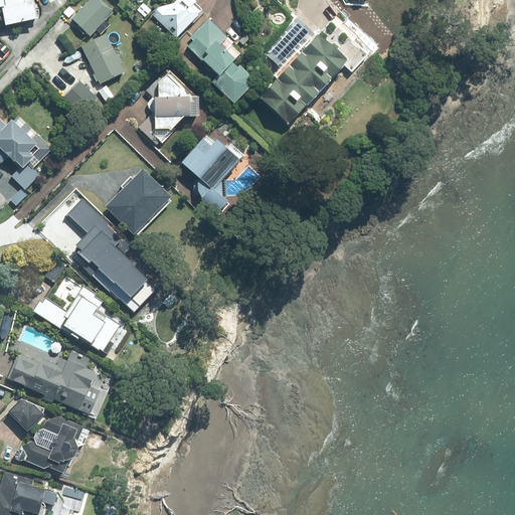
[(31,19),(26,0),(0,0),(0,22),(1,26),(31,19)]
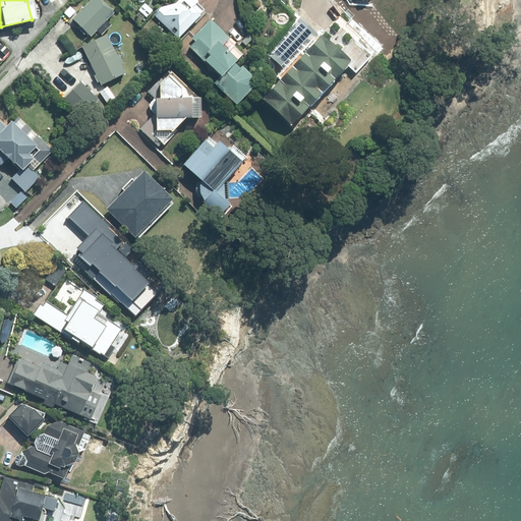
[(91,37),(113,12),(99,0),(91,0),(72,19),(91,37)]
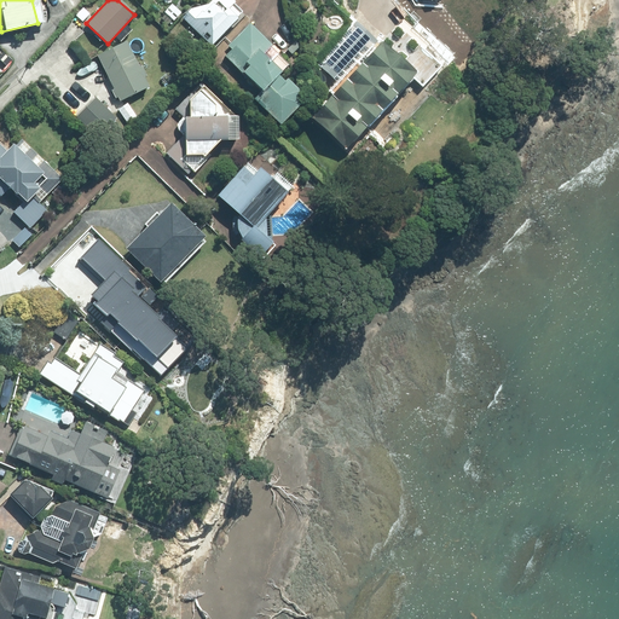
[(189,9),(180,18),(208,45),(241,11),(231,3),(232,1),(233,1),(231,0),(209,0),(207,4),(189,9)]
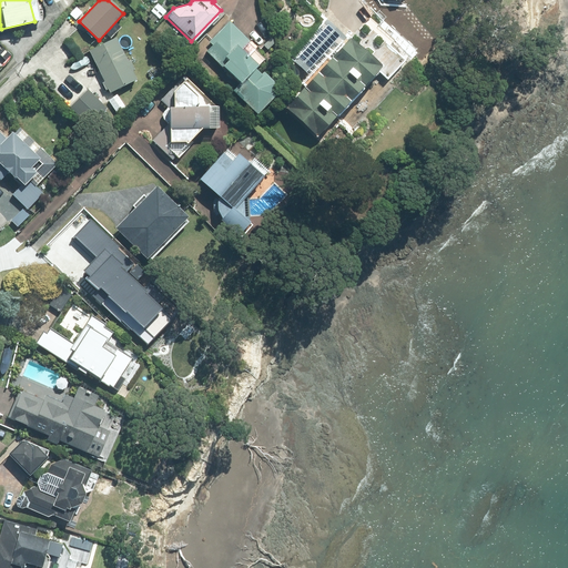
[(77,8),(69,17),(77,23),(84,14),(77,8)]
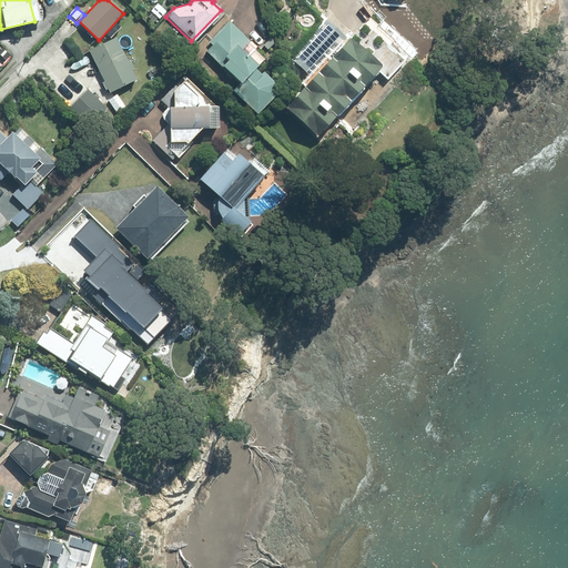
[(253,114),(272,95),(266,90),(272,84),(260,72),(256,75),(252,70),(261,60),(245,44),(249,41),(227,21),(206,41),(210,44),(203,51),(236,84),(230,91),(253,114)]
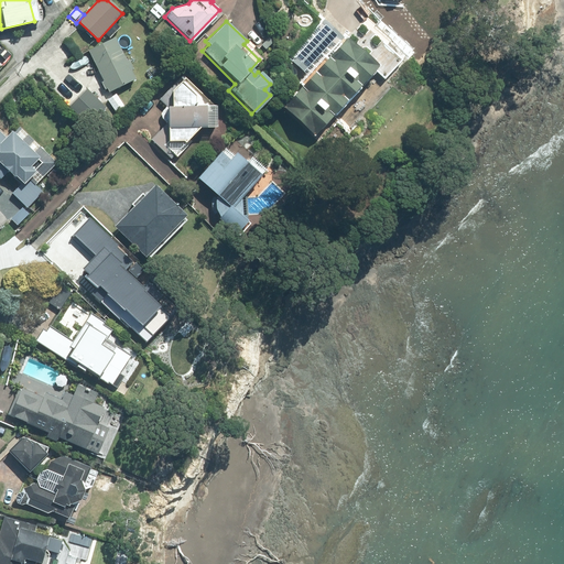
[(172,38),(165,31),(161,35),(167,42),(172,38)]
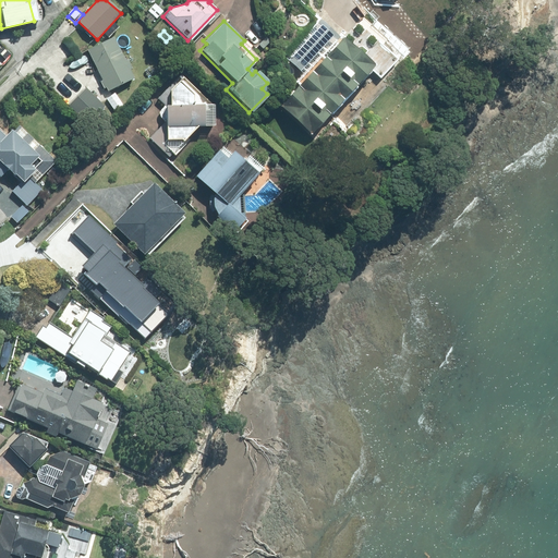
[(365,55),(346,37),(327,57),(315,46),(305,37),(288,57),(296,65),(306,74),(298,83),(301,86),(280,107),(317,142),(336,121),(332,118),(375,72),(381,79),(400,60),(378,40),(365,55)]
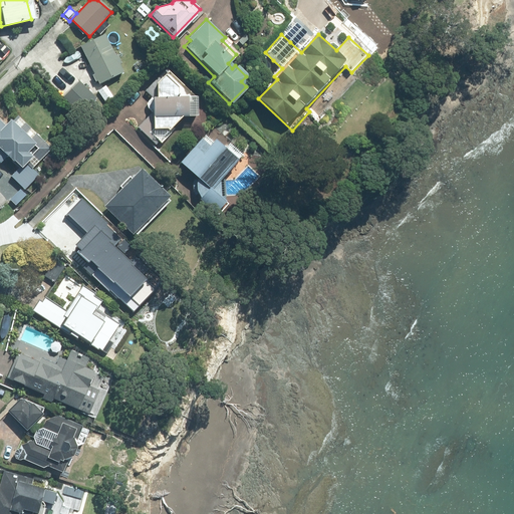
[(79,46),(97,84),(121,72),(103,35),(79,46)]
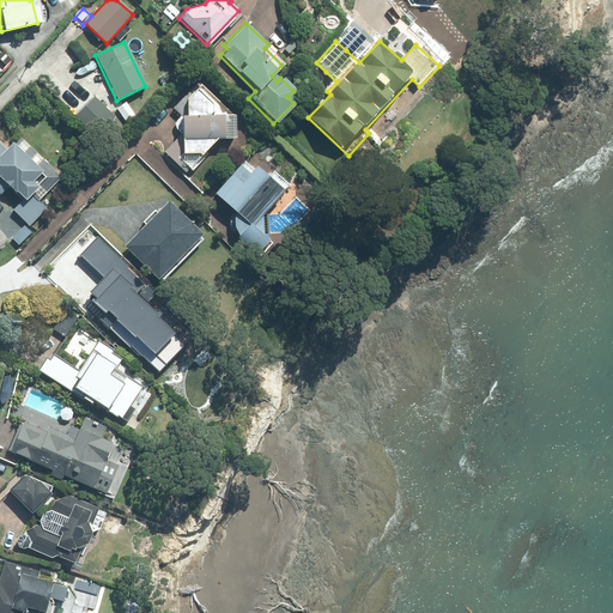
[(192,170),(210,153),(206,150),(217,139),(234,139),(234,116),(198,82),(171,109),(180,116),(178,116),(178,135),(163,151),(186,173),(189,169),(192,170)]
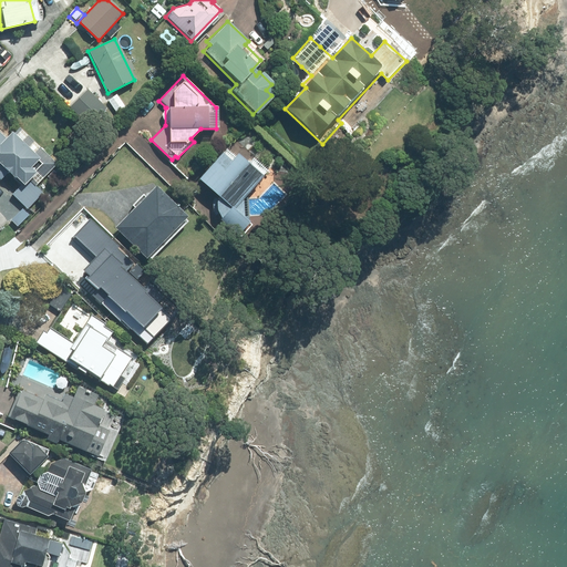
[(105,107),(86,90),(69,107),(88,126),(105,107)]
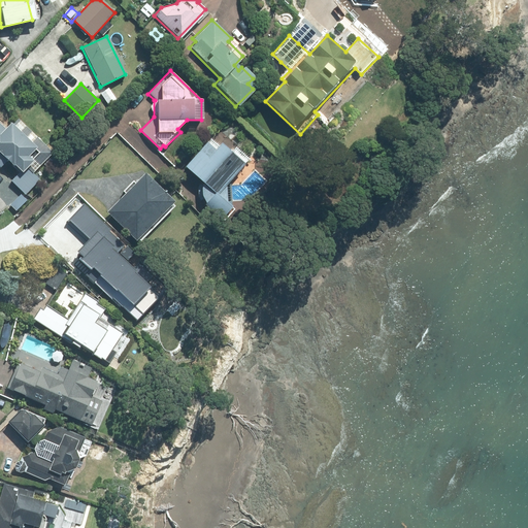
[(100,93),(108,105),(117,99),(108,87),(100,93)]
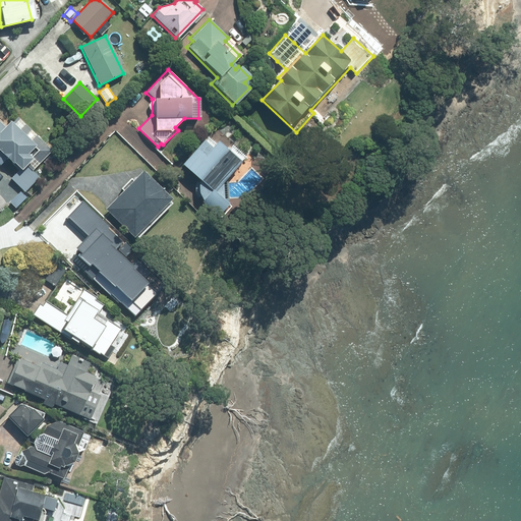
[(249,116),(243,110),(238,115),(244,121),(249,116)]
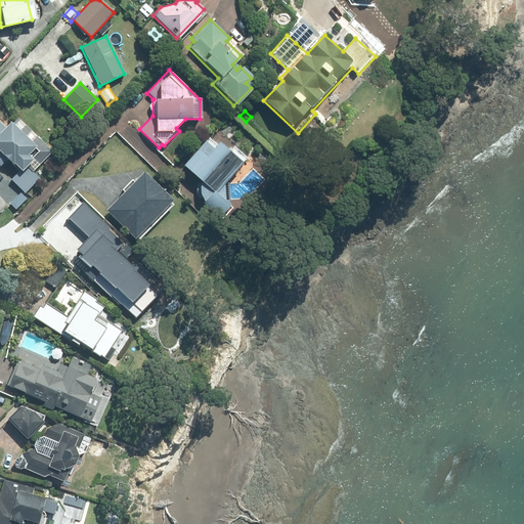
[(0,124),(0,154),(11,165),(11,164),(18,171),(10,179),(25,192),(38,178),(25,165),(38,150),(8,122),(3,127),(0,124)]
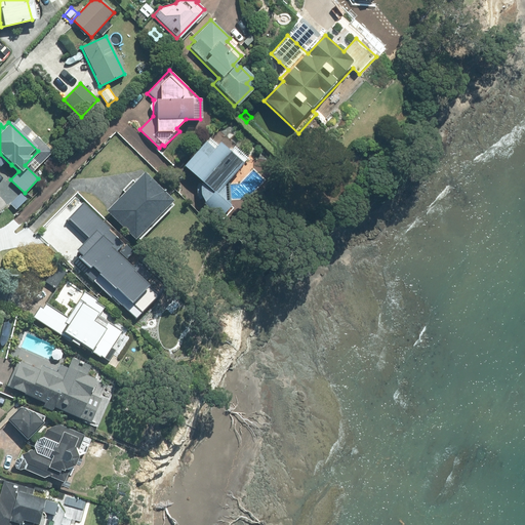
[(203,202),(201,204),(220,220),(232,208),(229,205),(229,178),(246,158),(233,147),(228,153),(217,143),(215,145),(208,138),(197,151),(196,150),(182,166),(201,184),(199,188),(199,197),(203,202)]
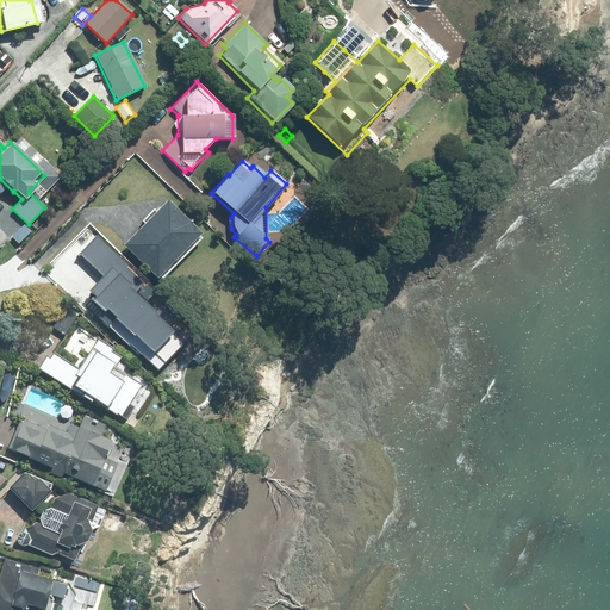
[(163,200),(119,246),(153,279),(198,234),(163,200)]
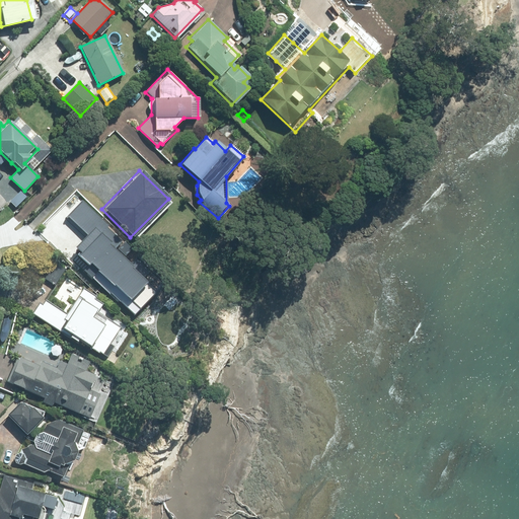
[(112,237),(106,232),(110,228),(95,213),(78,230),(92,243),(81,254),(115,287),(108,293),(126,309),(128,307),(134,313),(141,306),(135,300),(136,298),(133,295),(140,288),(145,292),(156,280),(152,276),(153,274),(125,247),(126,245),(115,233),(112,237)]
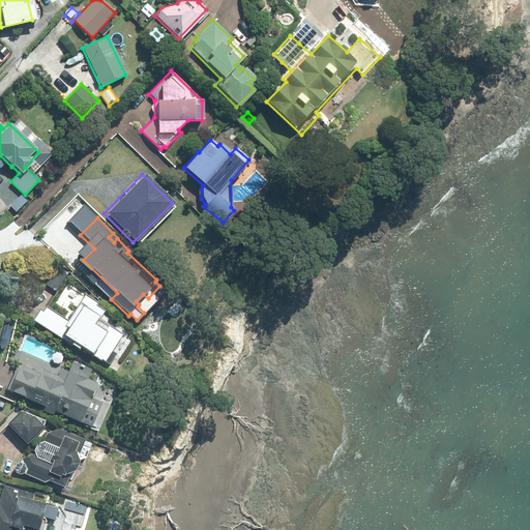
[(38,308),(31,319),(79,351),(80,349),(97,360),(98,359),(106,364),(113,353),(110,350),(120,334),(96,318),(104,306),(83,293),(65,320),(45,305),(41,311),(38,308)]
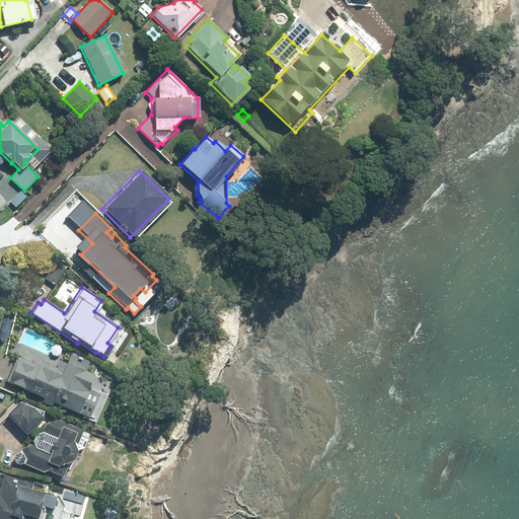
[(85,368),(82,362),(75,359),(68,361),(67,364),(66,364),(60,376),(40,367),(38,371),(16,361),(7,381),(17,385),(17,386),(76,413),(92,376),(83,371),(85,368)]
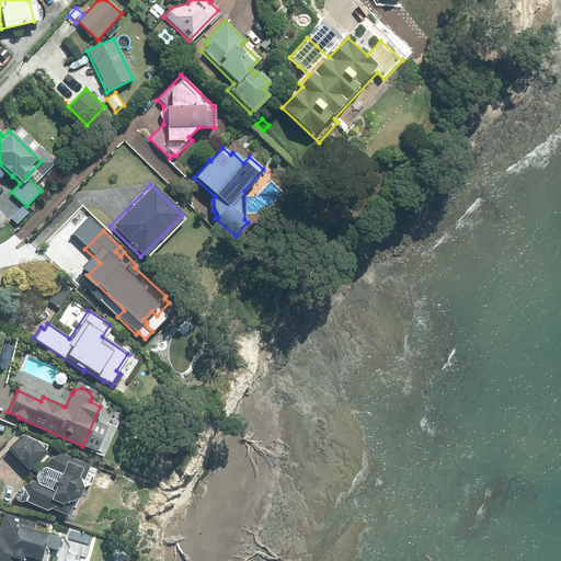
[(29,442),(24,437),(21,436),(18,432),(2,446),(26,471),(45,453),(34,442),(29,442)]
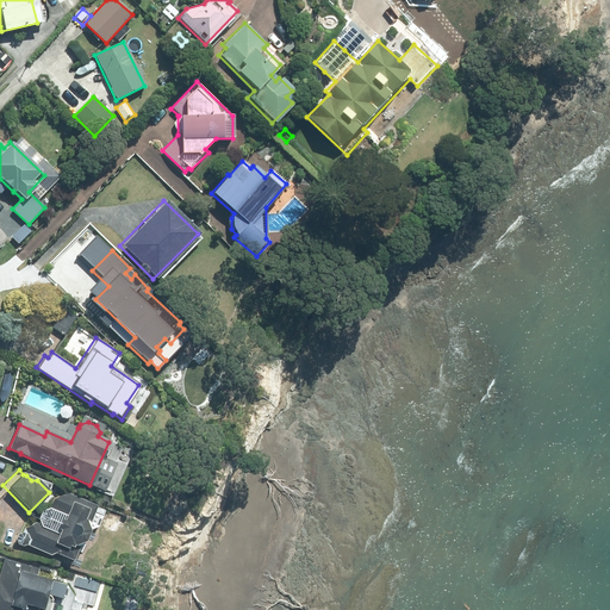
[(39,522),(25,528),(27,535),(23,533),(17,535),(14,540),(17,545),(22,547),(25,546),(25,547),(48,556),(54,554),(72,562),(95,506),(58,490),(49,510),(64,517),(57,533),(43,527),(42,527),(39,522)]
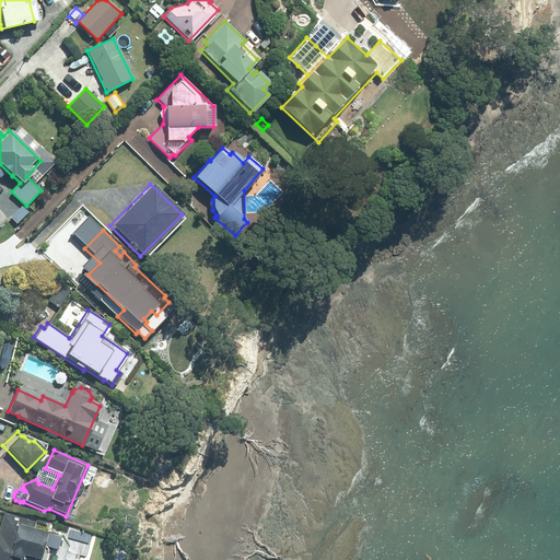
[(44,559),(46,551),(45,548),(42,547),(45,534),(33,531),(35,522),(4,513),(0,527),(0,559),(44,559)]
